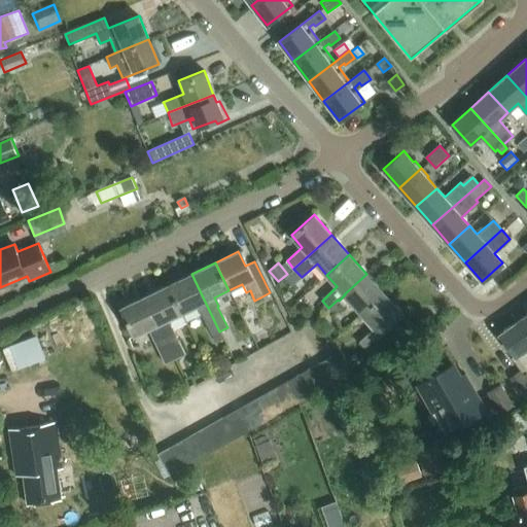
[(211,336),(213,335),(216,342),(222,339),(219,331),(191,274),(168,285),(181,314),(196,307),(200,315),(201,314),(211,336)]
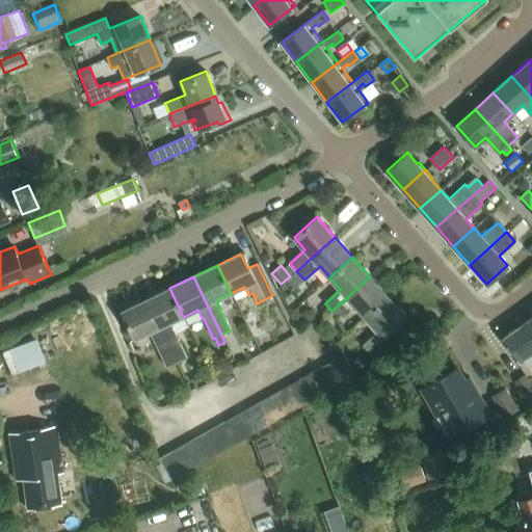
[(348,297),(366,318),(389,297),(370,276),(347,297),(348,297)]
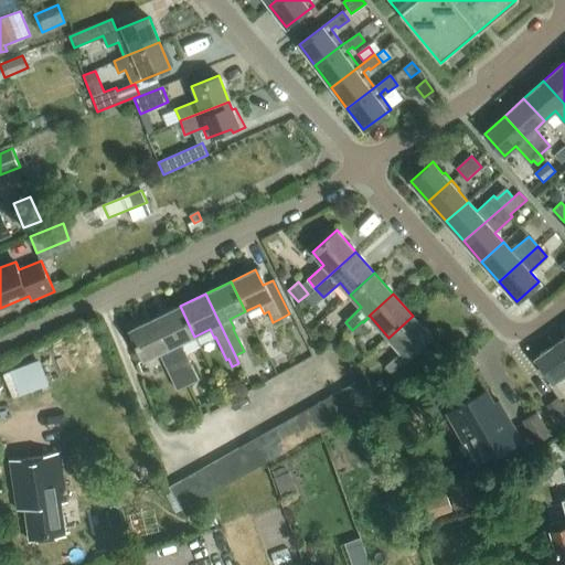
[(155,318),(187,385),(199,379),(181,343),(194,337),(180,306),(155,318)]
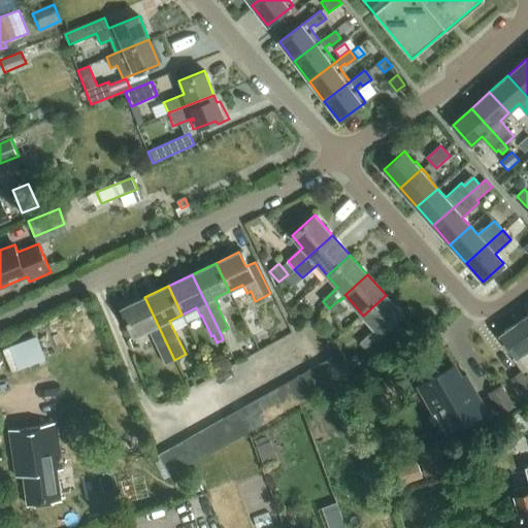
[(365,349),(381,335),(403,315),(386,295),(363,316),(374,329),(360,342),(365,349)]
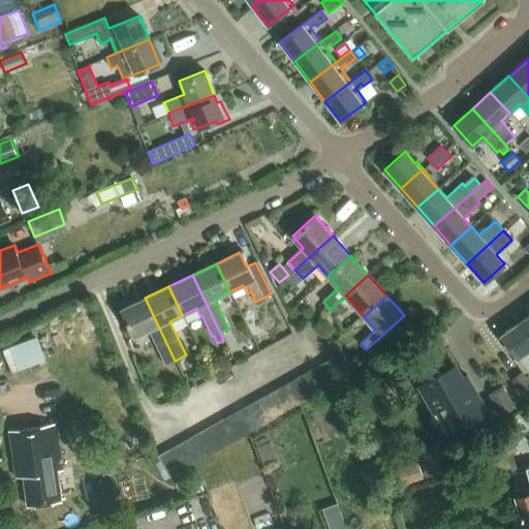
[(175,361),(145,298),(121,310),(134,338),(150,331),(166,365),(175,361)]
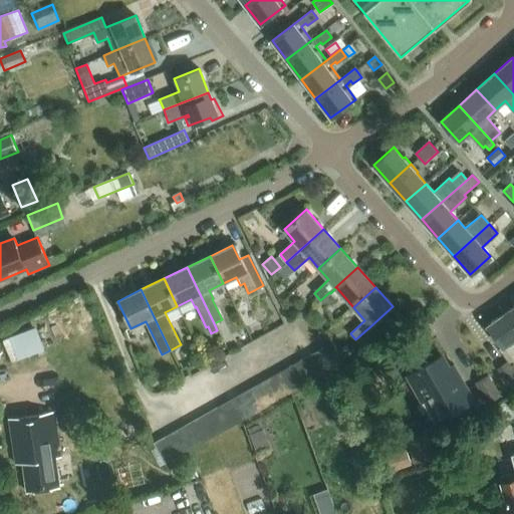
[(335,299),(330,293),(329,292),(320,300),(326,307),(335,299)]
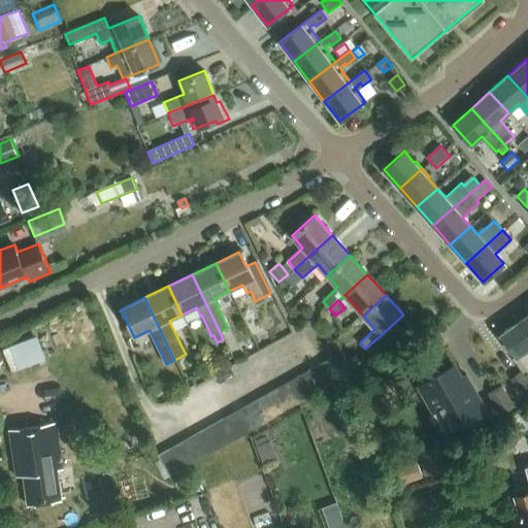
[(527,329),(521,319),(500,333),(517,356),(527,348),(527,329)]
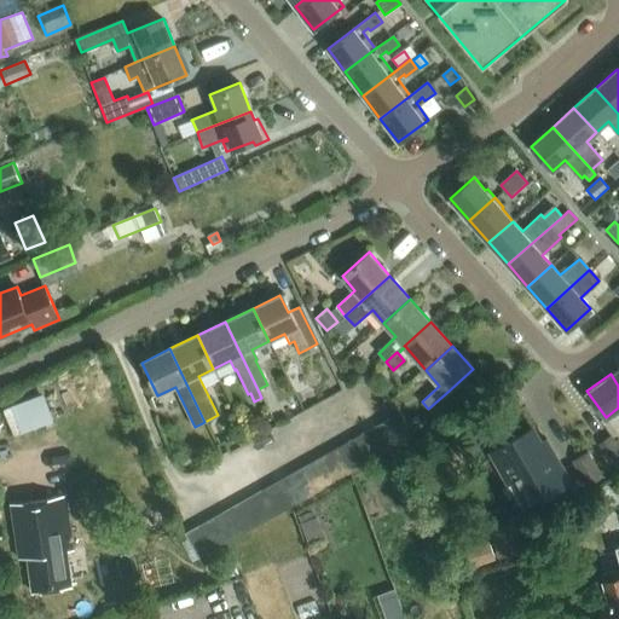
[(399,412),(387,420),(400,445),(414,438),(411,434),(405,423),(399,412)]
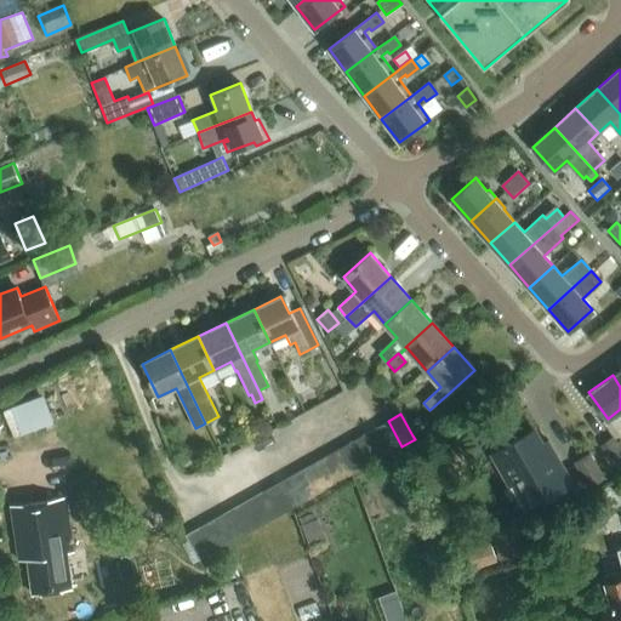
[(419,419),(406,425),(412,436),(425,429),(419,419)]
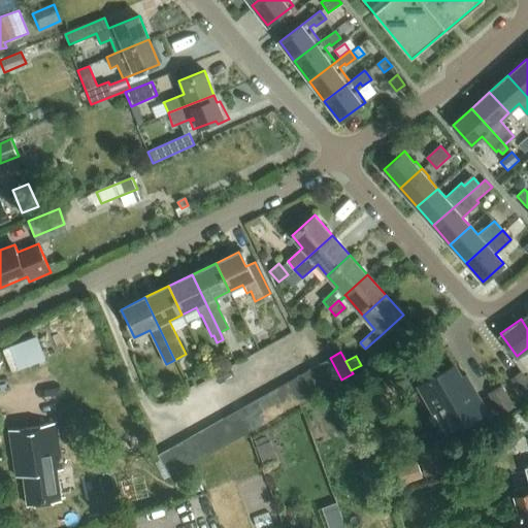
[(330,358),(319,364),(331,386),(341,380),(330,358)]
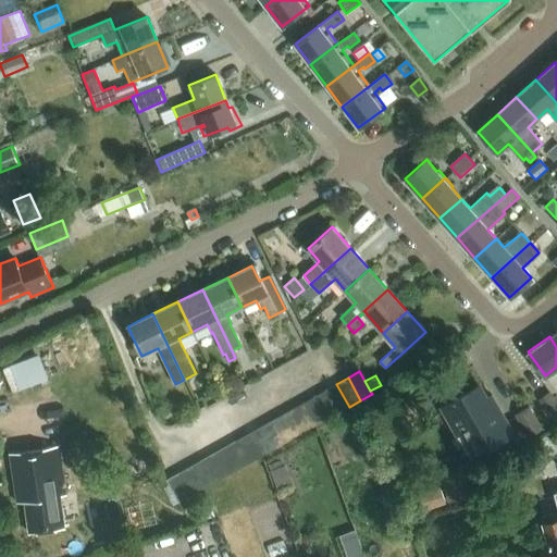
[(336,384),(325,391),(337,413),(349,407),(336,384)]
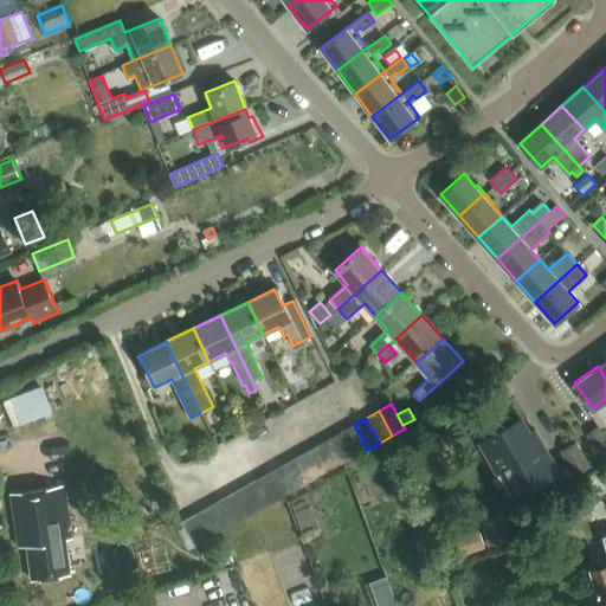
[(523,419),(482,443),(513,498),(558,472),(535,431),(532,432),(523,419)]
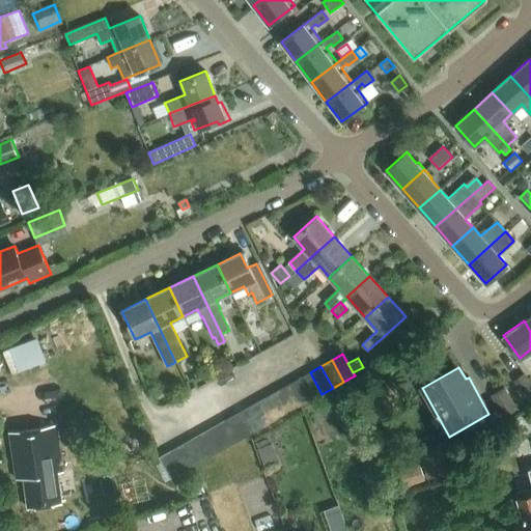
[(310,372),(300,378),(311,399),(322,394),(310,372)]
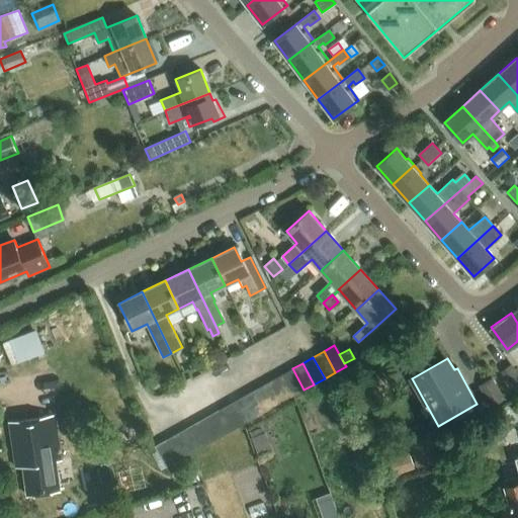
[(517,373),(511,364),(501,372),(515,393),(517,390),(517,373)]
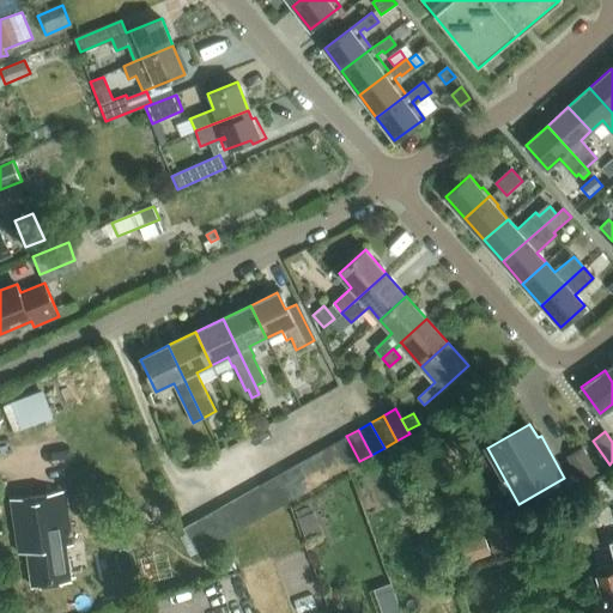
[(346,436),(333,443),(346,469),(359,461),(346,436)]
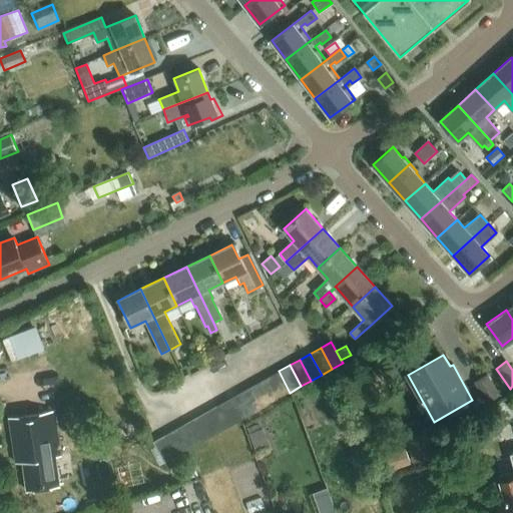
[(279,371),(269,377),(280,398),(290,393),(279,371)]
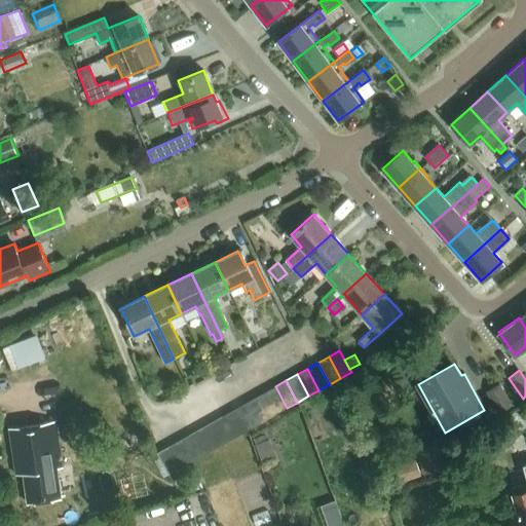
[(500,383),(486,391),(499,413),(513,405),(500,383)]
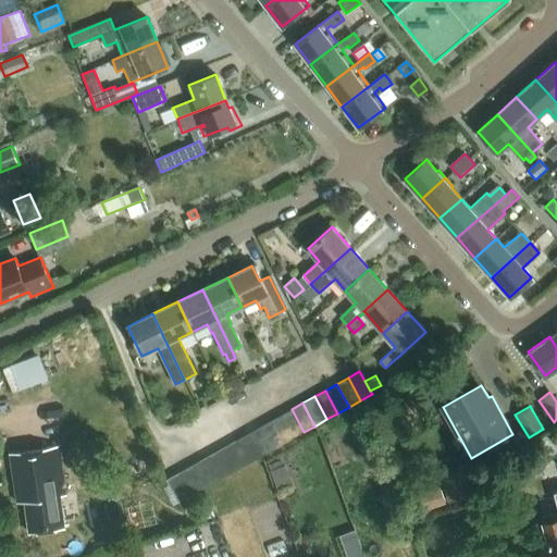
[(292,409),(280,416),(293,438),(304,432),(292,409)]
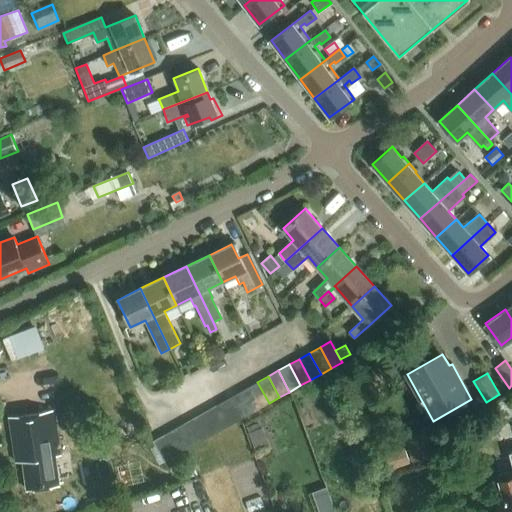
[(257,382),(246,388),(258,409),(269,403),(257,382)]
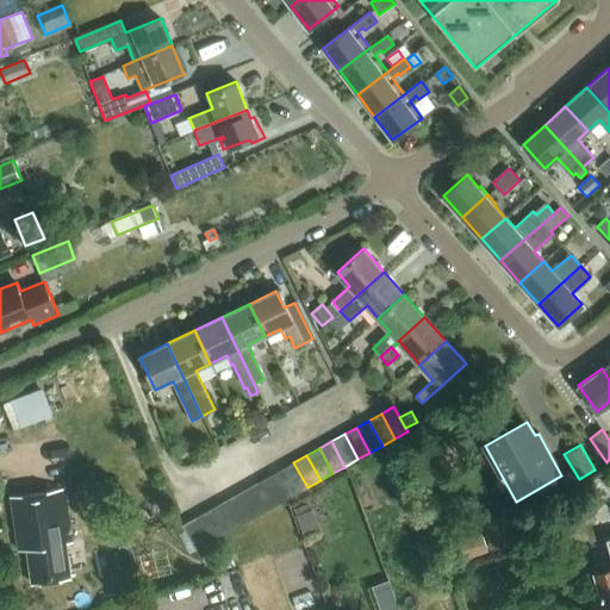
[(307,487),(293,462),(281,470),(296,495),(307,487)]
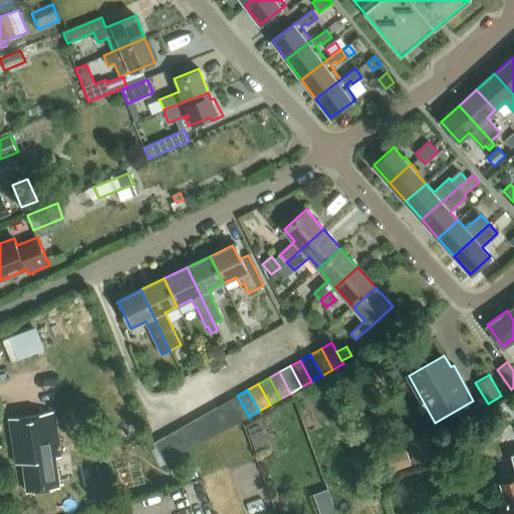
[(239,423),(249,417),(237,396),(227,402),(239,423)]
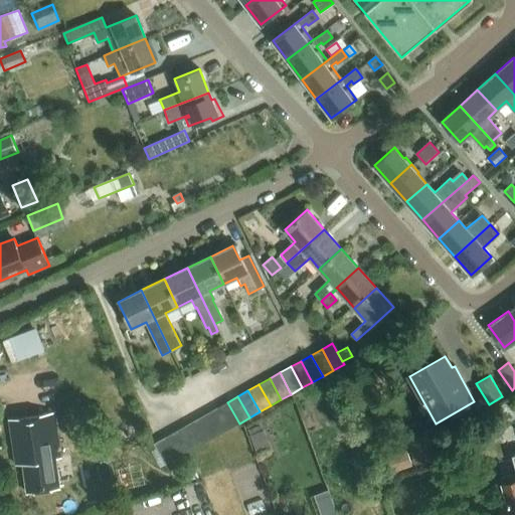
[(227,402),(216,408),(227,430),(239,423),(227,402)]
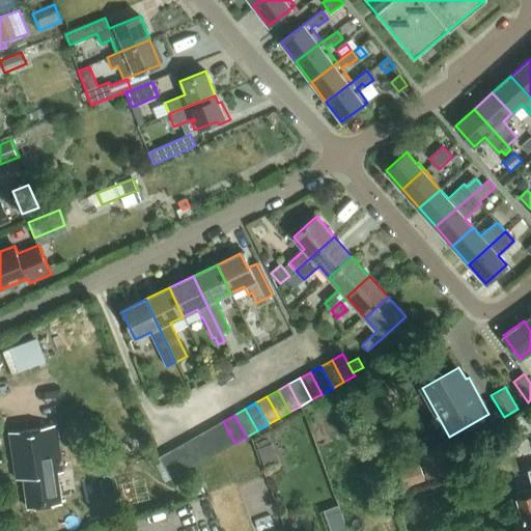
[(223,421),(212,427),(224,449),(234,443),(223,421)]
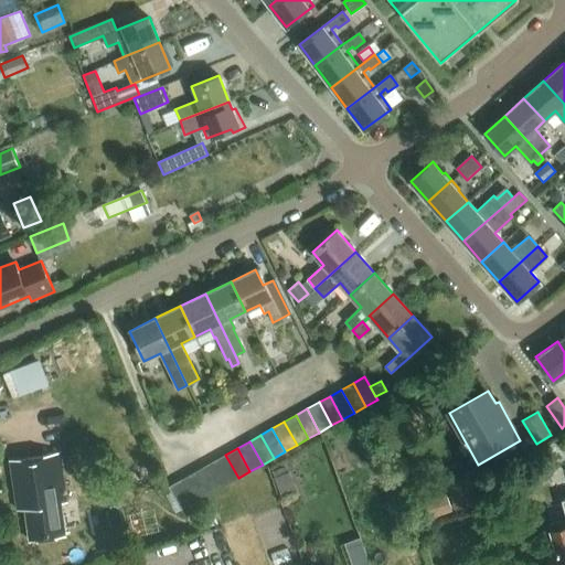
[(61,503),(67,502),(60,452),(10,460),(18,510),(25,509),(30,541),(66,535),(61,503)]
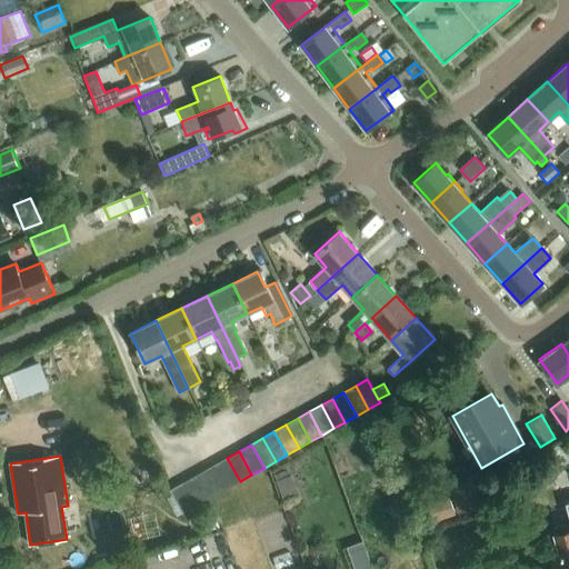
[(227,458),(216,465),(229,487),(240,481),(227,458)]
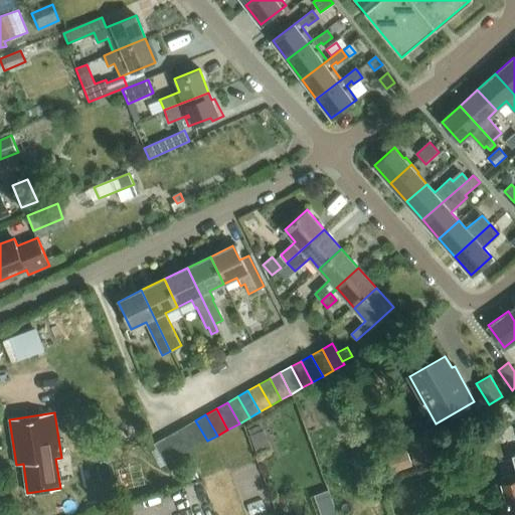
[(195,420),(184,426),(196,448),(207,441),(195,420)]
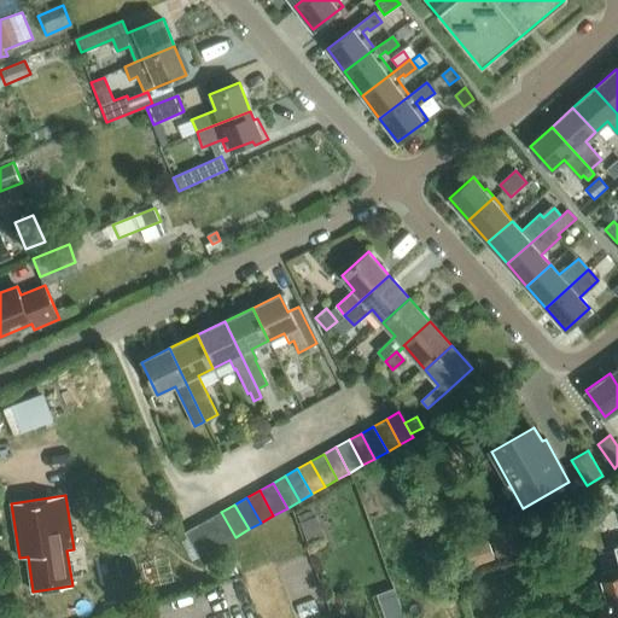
[(221,512),(209,519),(222,544),(235,537),(221,512)]
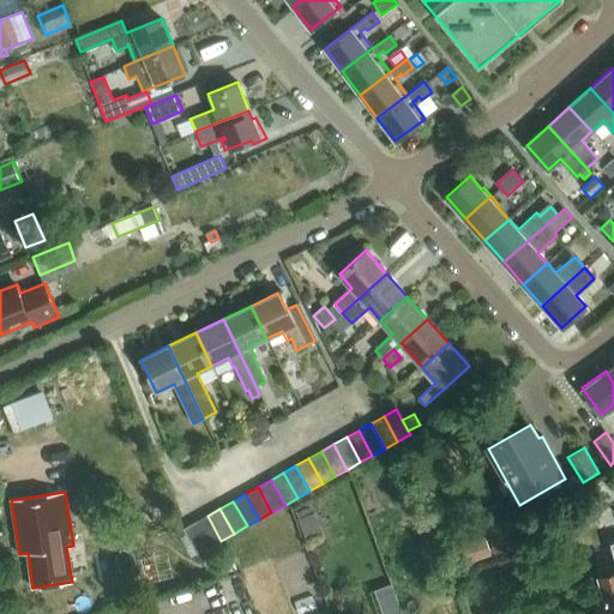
[(313,511),(298,518),(307,540),(323,534),(313,511)]
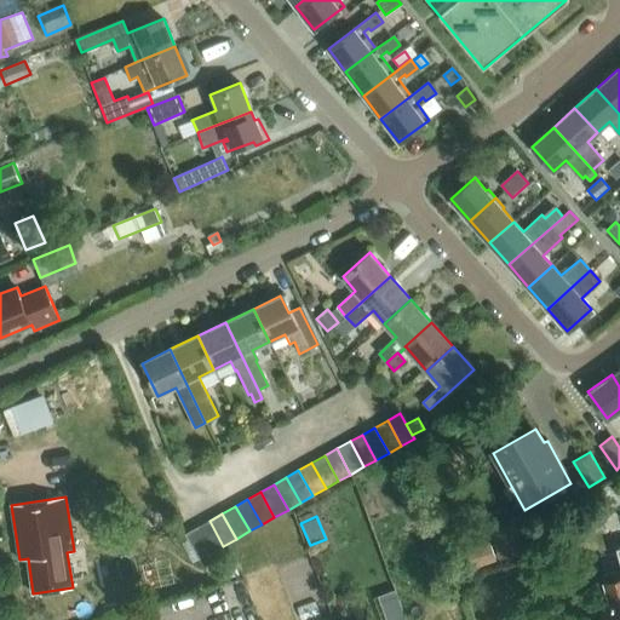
[(210,521),(197,527),(211,554),(223,546),(210,521)]
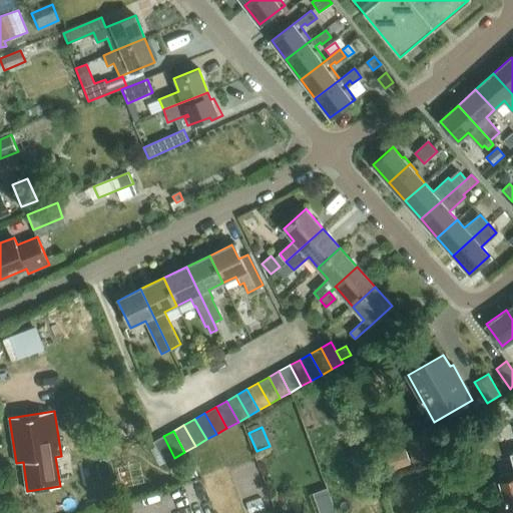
[(426,433),(406,440),(413,461),(433,454),(426,433)]
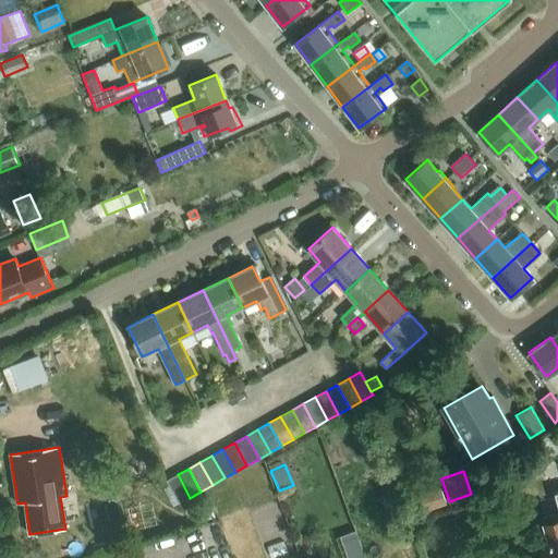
[(180,502),(190,498),(178,474),(167,480),(180,502)]
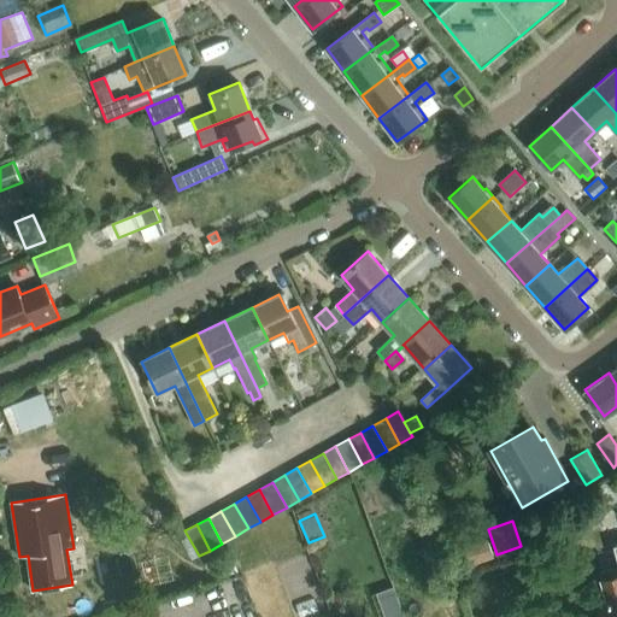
[(465,546),(470,560),(493,554),(489,540),(465,546)]
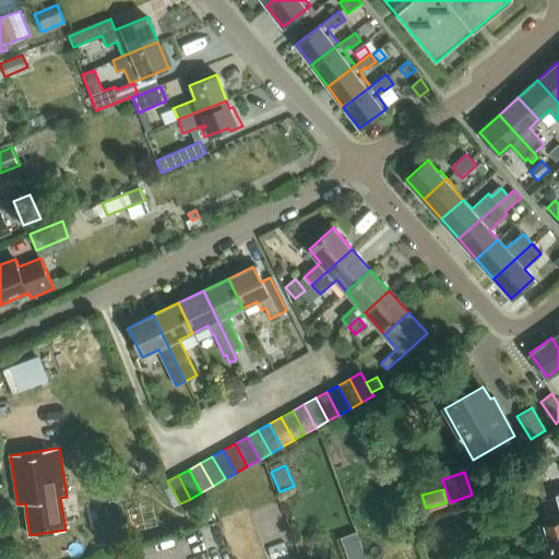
[(552,546),(543,548),(545,558),(558,558),(558,512),(545,516),(547,525),(552,546)]
